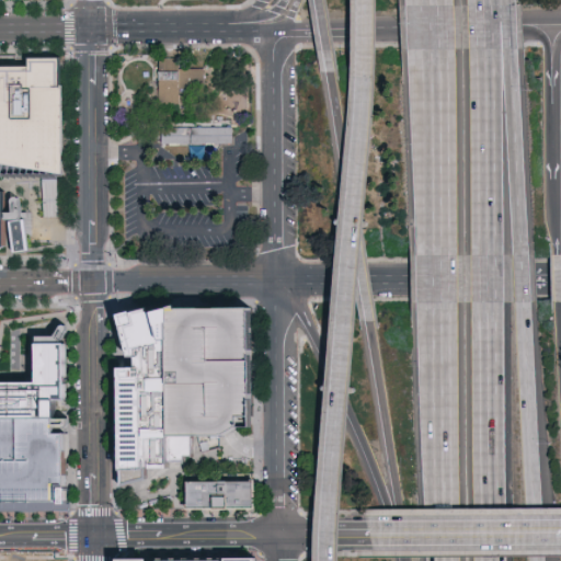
[(0,56),(8,57),(8,66),(42,66),(41,53),(69,54),(72,171),(9,157),(8,116),(0,116),(0,56)]
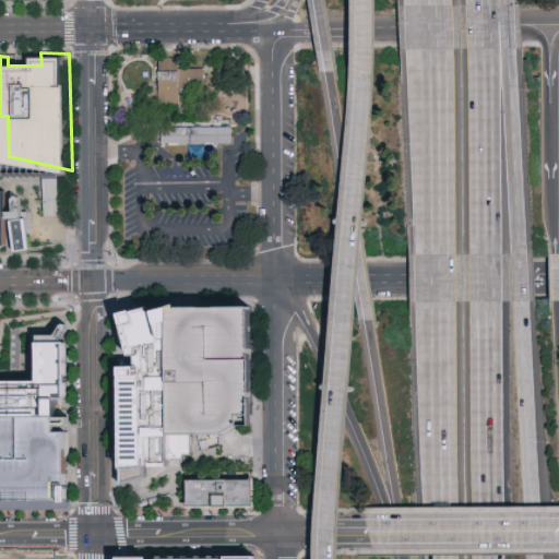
[(181,58),(181,70),(205,69),(205,70),(205,91),(181,91),(181,105),(161,105),(159,75),(159,70),(158,58),(159,58),(181,58)]
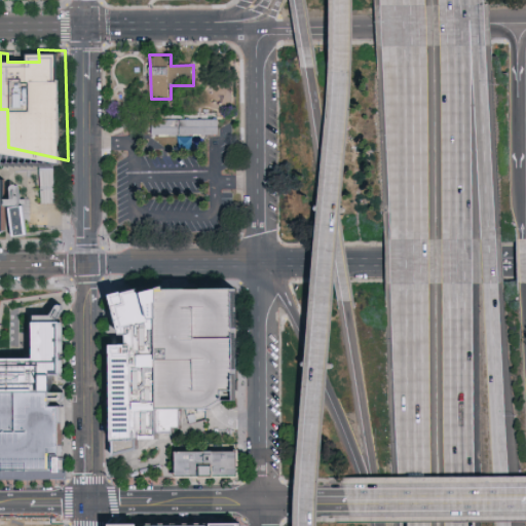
[(220,128),(220,136),(213,136),(153,136),(154,128),(154,120),(213,119),(219,119),(220,128)]
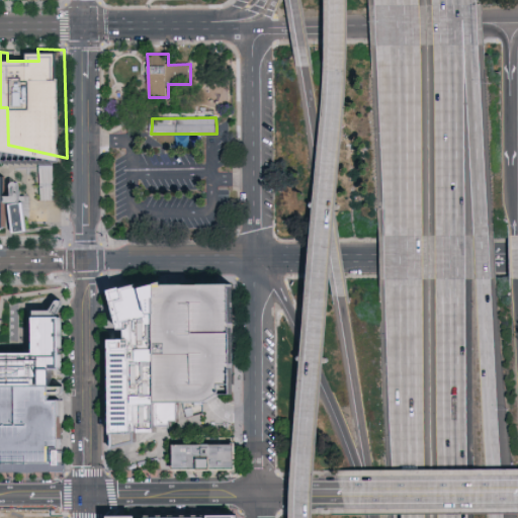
[(54,164),(39,163),(38,198),(52,198),(54,164)]
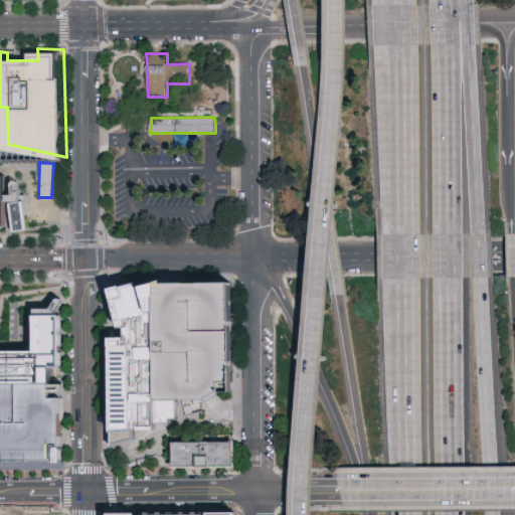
[(0,170),(14,170),(14,175),(21,176),(22,212),(23,226),(0,226),(0,170)]
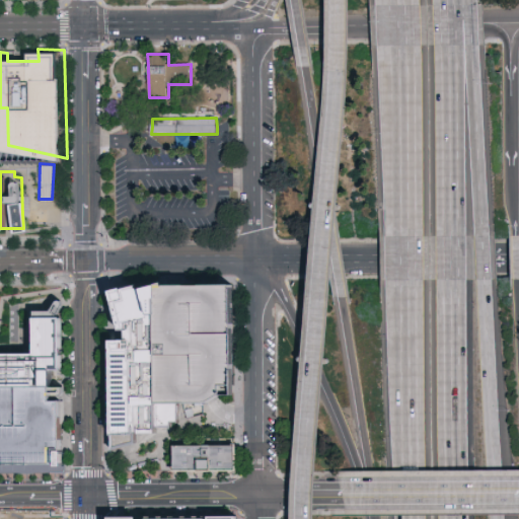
[(251,270),(175,271),(178,408),(188,408),(217,406),(248,375),(251,270)]
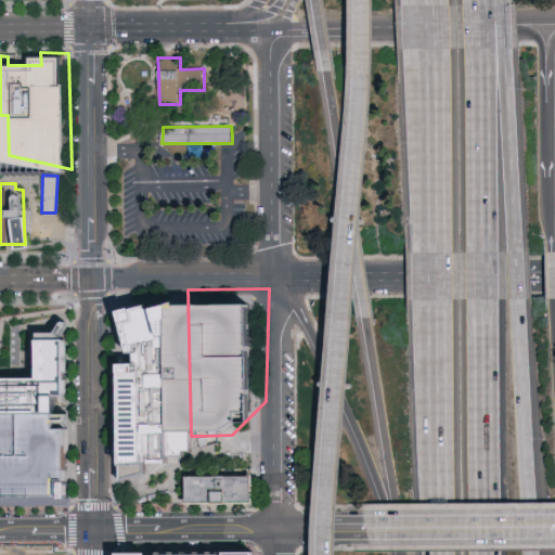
[(137,293),(152,337),(151,350),(138,350),(137,472),(158,465),(158,452),(202,451),(201,436),(191,436),(188,289),(137,293)]
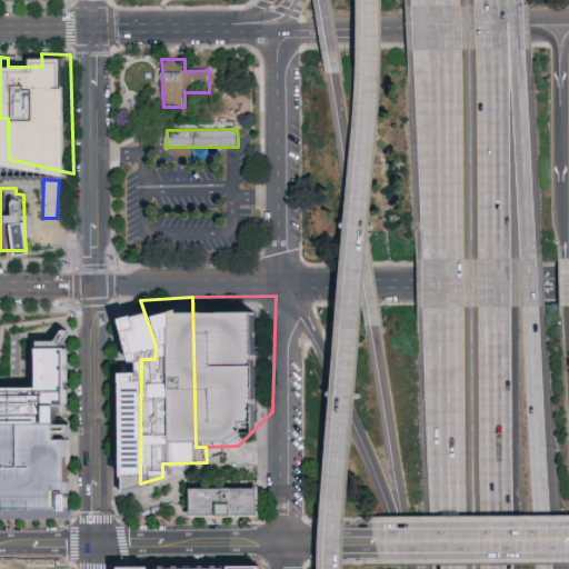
[(0,429),(65,428),(66,355),(39,355),(38,390),(0,390),(0,429)]
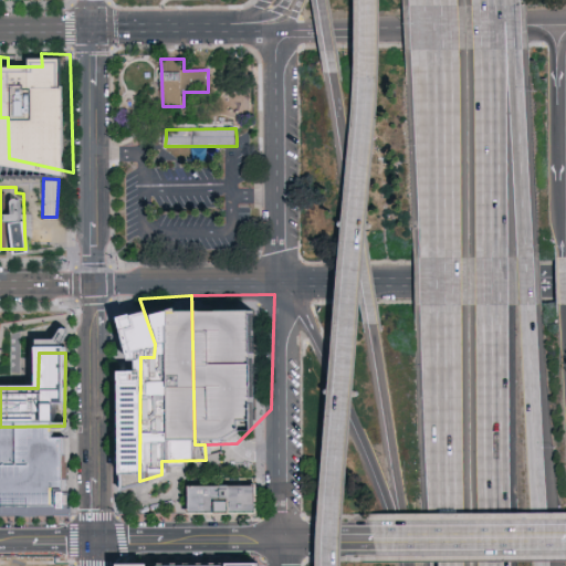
[(64,514),(0,514),(0,427),(64,426),(64,514)]
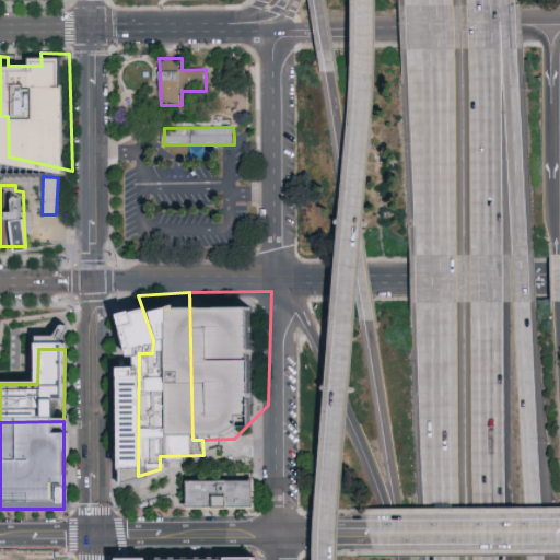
[(193,481),(253,480),(254,508),(194,510),(193,481)]
